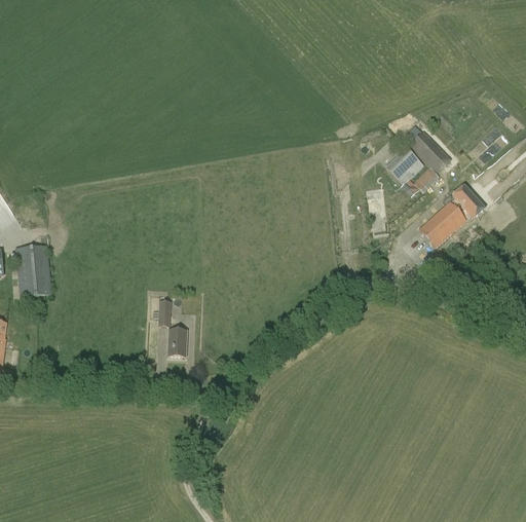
[(436,173),(452,157),(424,131),(422,133),(415,124),(403,136),(410,143),(408,146),(428,166),(428,165),(436,173)]
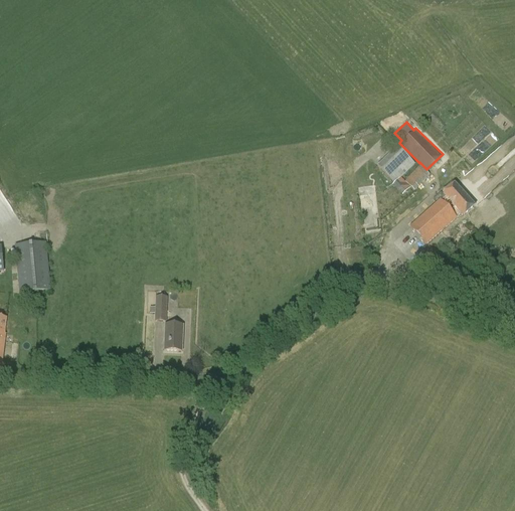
[(415,161),(398,144),(377,164),(393,181),(392,182),(402,193),(410,185),(400,175),(415,161)]
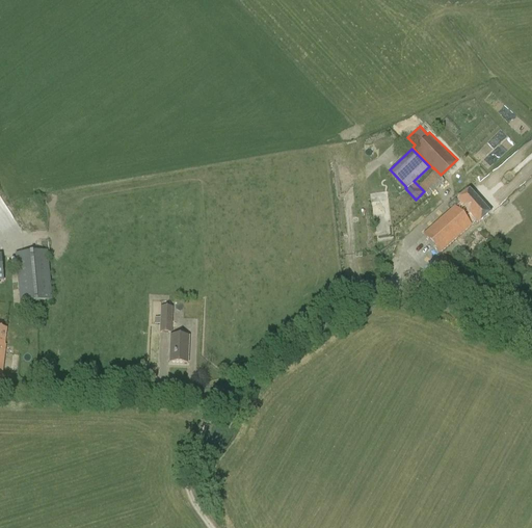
[(456,204),(455,205),(464,213),(469,209),(467,208),(478,198),(470,187),(457,199),(459,201),(456,204)]
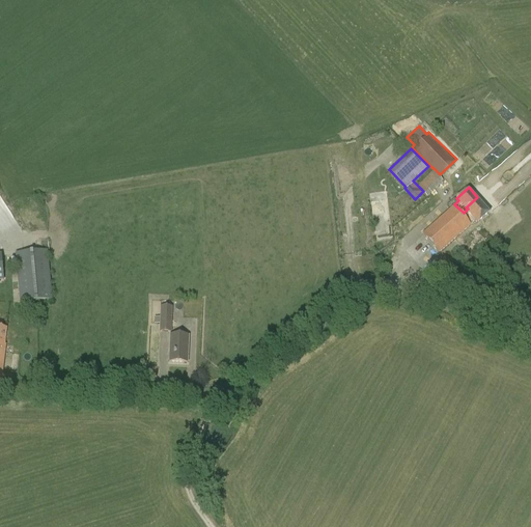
[(478,221),(490,211),(477,197),(466,207),(468,209),(464,213),(454,204),(423,232),(438,250),(471,222),(475,218),(478,221)]
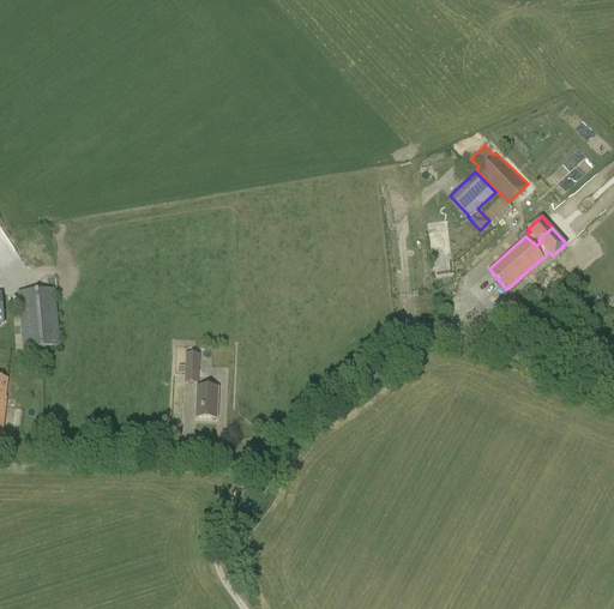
[(17,289),(23,345),(59,342),(54,285),(17,289)]
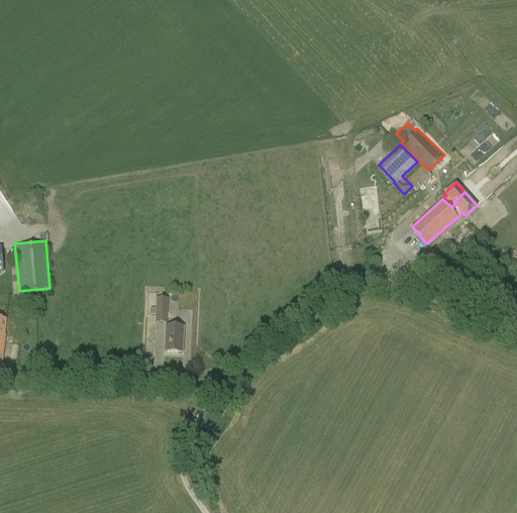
[(499,301),(502,292),(497,289),(493,298),(499,301)]
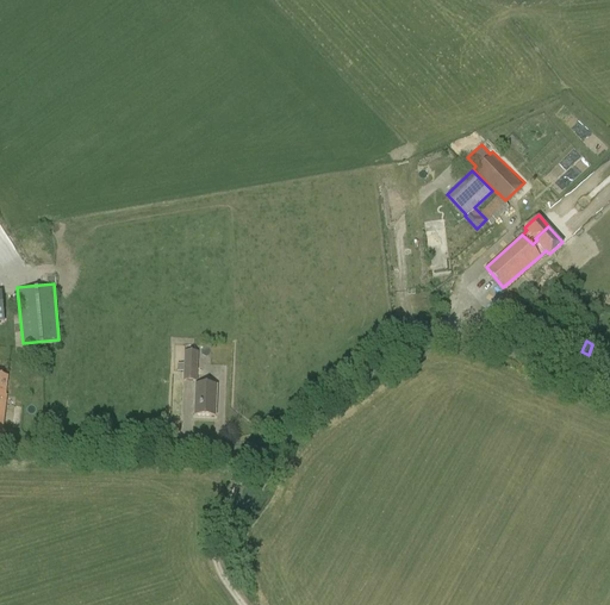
[(176,368),(184,368),(184,378),(198,379),(198,349),(184,349),(184,360),(178,360),(176,368)]
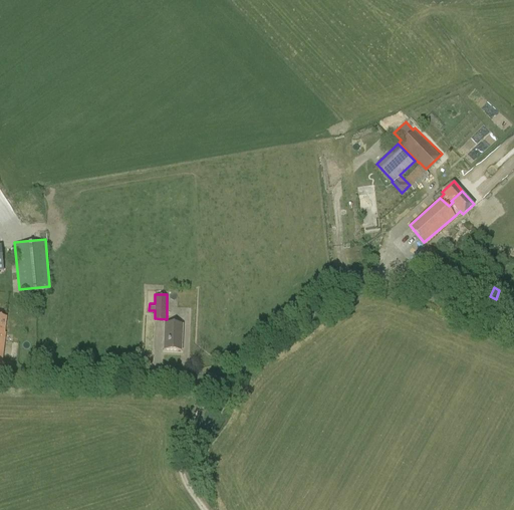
[(182,347),(183,322),(166,321),(164,347),(182,347)]
